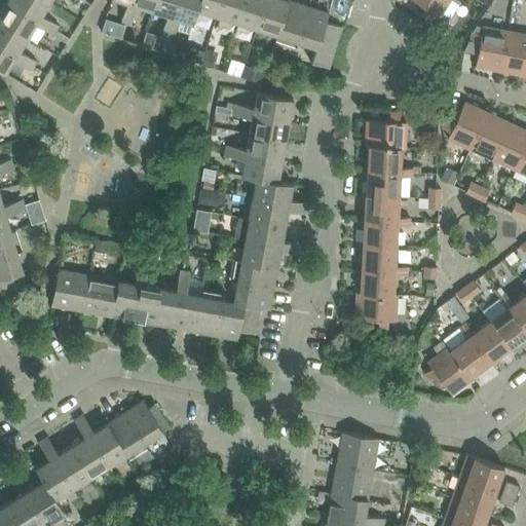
[(6,0),(0,10),(0,20),(27,37),(35,24),(38,20),(6,0)]
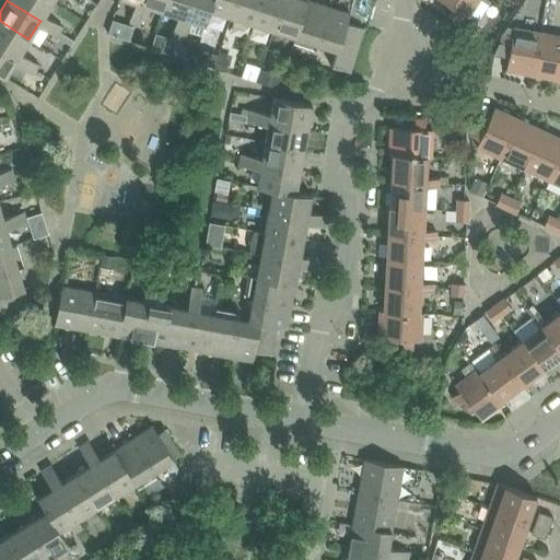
[(49,0),(7,0),(41,21),(44,15),(53,2),(49,0)]
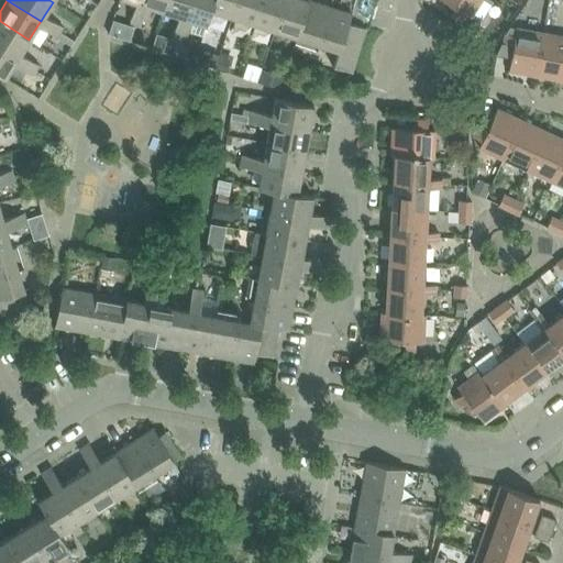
[(166,0),(142,0),(141,4),(146,7),(163,11),(166,0)]
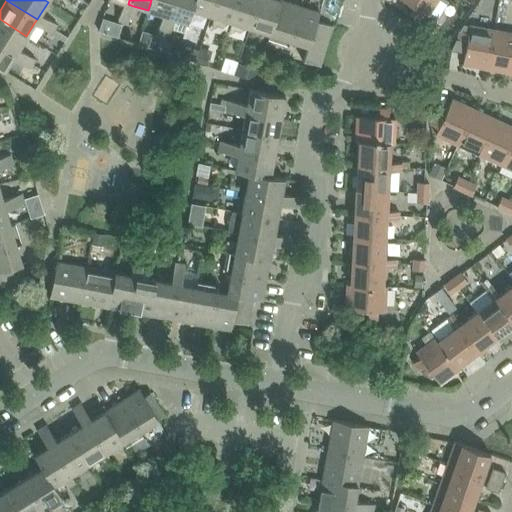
[(162,15),(167,16),(172,0),(151,0),(148,10),(162,15)]
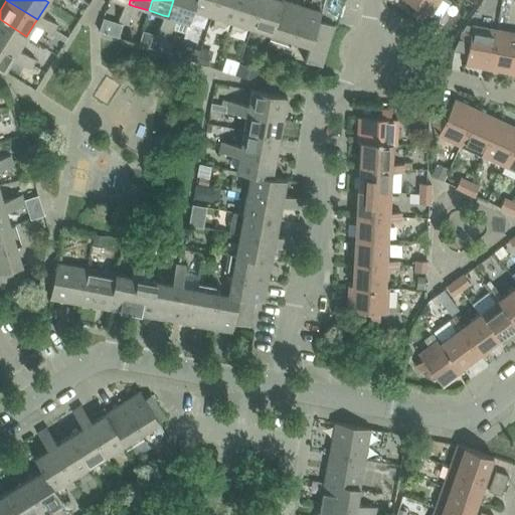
[(188,23),(193,9),(192,9),(194,0),(173,0),(168,16),(173,18),(188,23)]
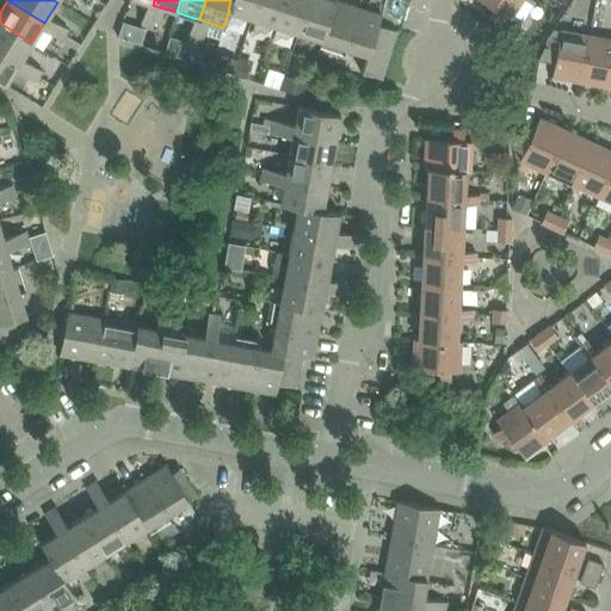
[(229,11),(251,18),(257,0),(230,0),(228,11),(229,11)]
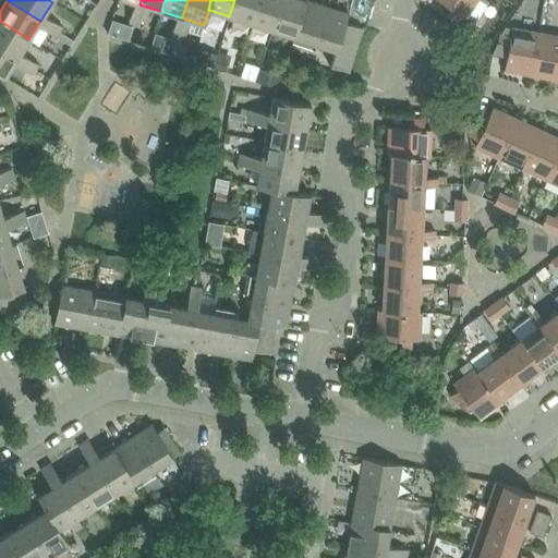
[(234,0),(229,16),(251,23),(257,0),(234,0)]
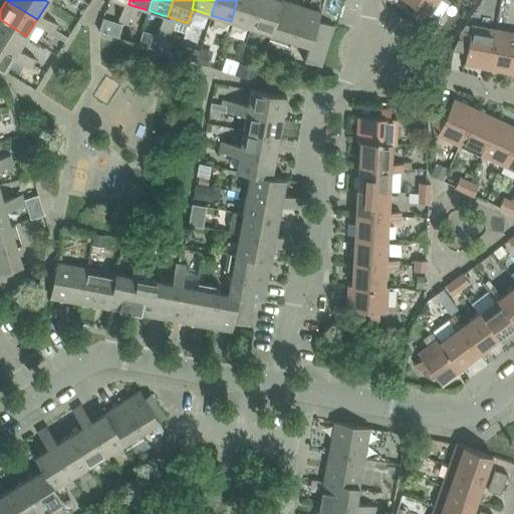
[(237,0),(231,21),(250,28),(259,0),(237,0)]
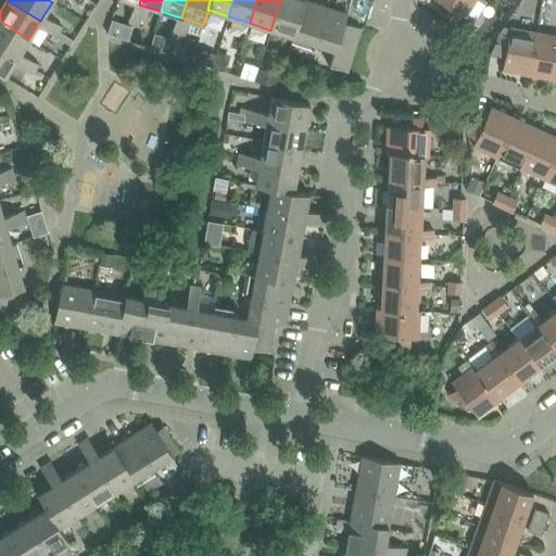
[(280,0),(270,30),(292,37),(303,0),(280,0)]
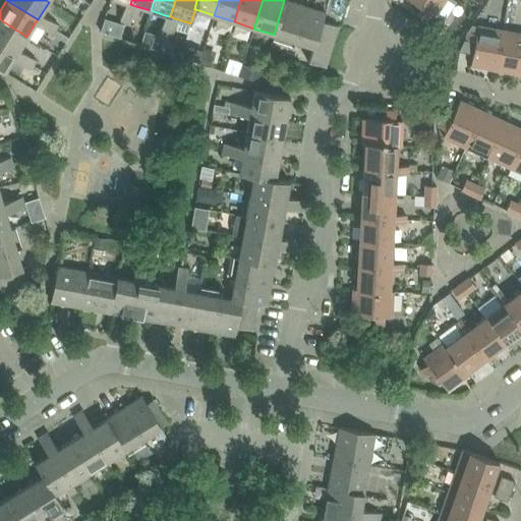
[(285,0),(284,0),(274,35),(294,41),(305,6),(285,0)]
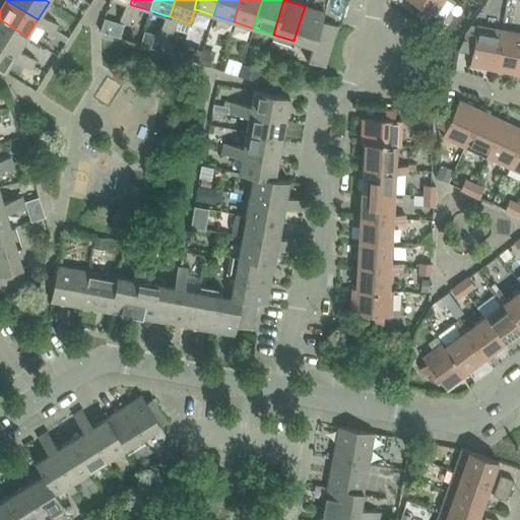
[(408,0),(420,7),(429,12),(435,16),(444,0),(408,0)]
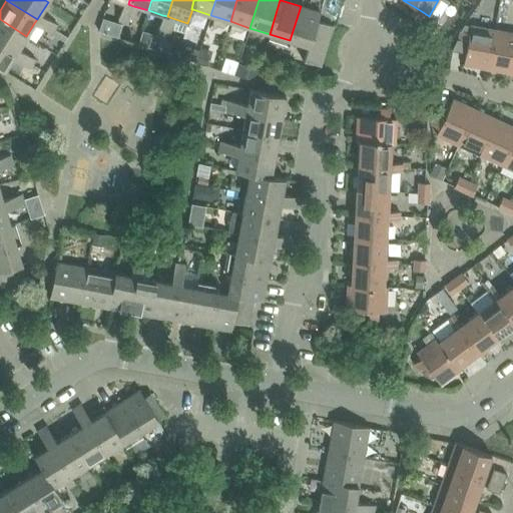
[(123,2),(120,12),(130,15),(133,6),(128,4),(123,2)]
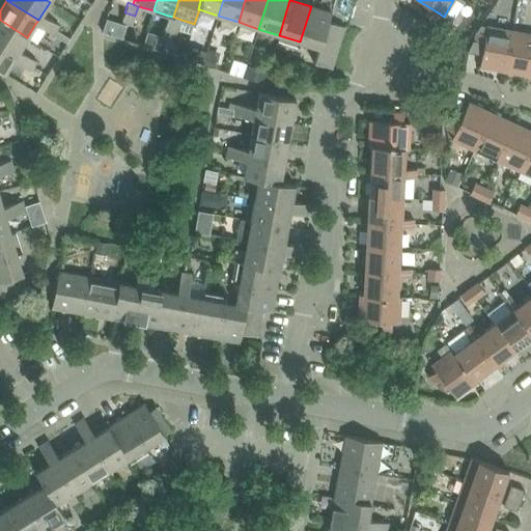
[(332,14),(311,6),(300,42),(317,48),(313,63),(331,68),(344,27),(329,22),(332,14)]
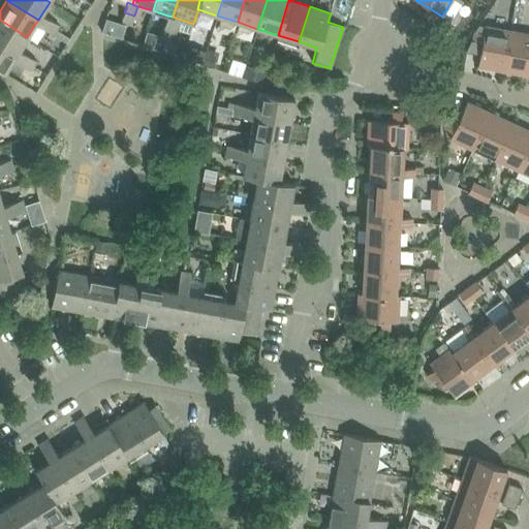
[(436,12),(428,7),(423,16),(431,21),(436,12)]
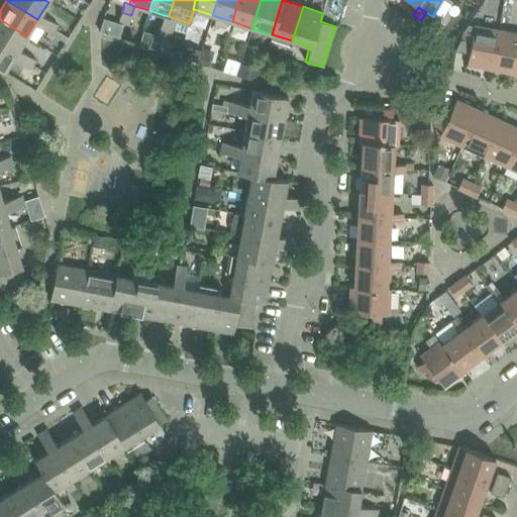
[(121,12),(118,21),(128,25),(131,15),(121,12)]
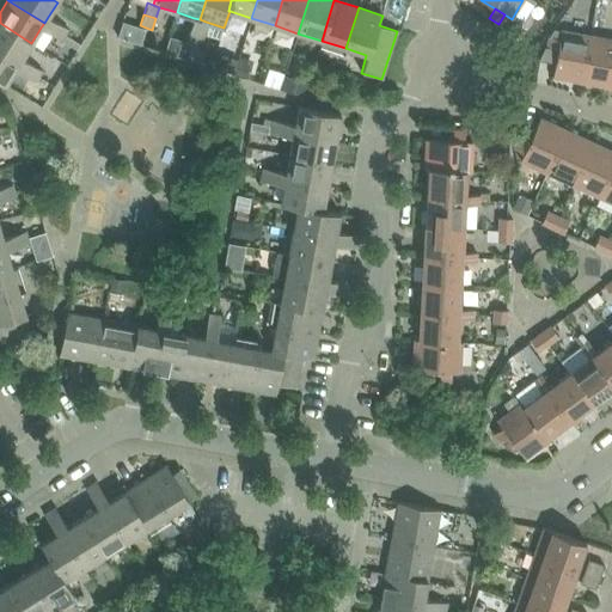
[(41,28),(51,35),(57,24),(48,17),(44,23),(41,28)]
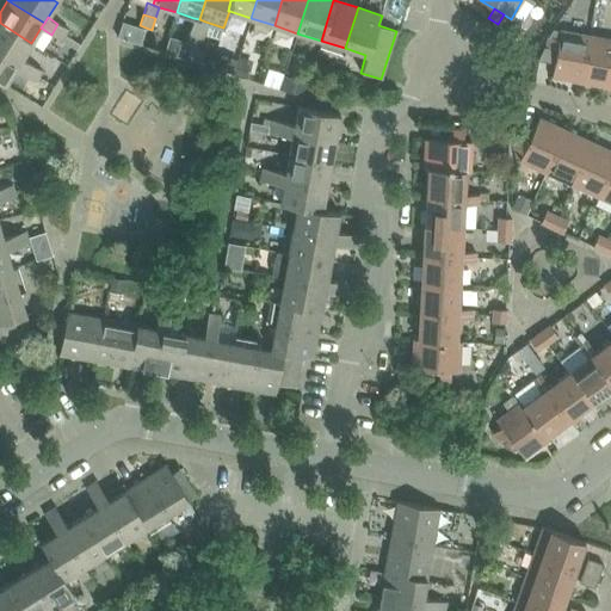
[(190,29),(202,32),(205,22),(199,19),(193,18),(190,29)]
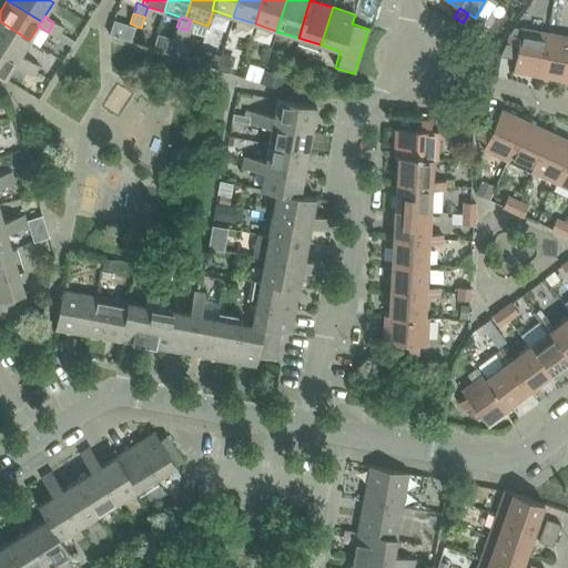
[(0,48),(17,59),(20,54),(29,40),(0,21),(0,48)]
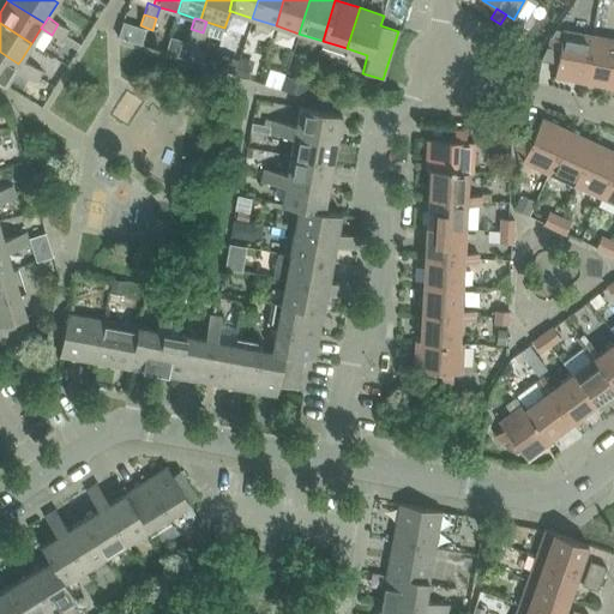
[(58,24),(52,35),(61,41),(68,30),(58,24)]
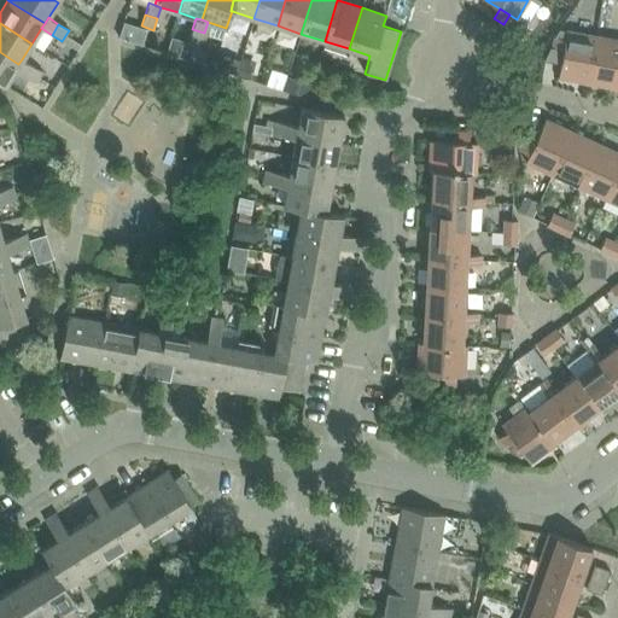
[(204,33),(192,29),(188,41),(200,45),(204,33)]
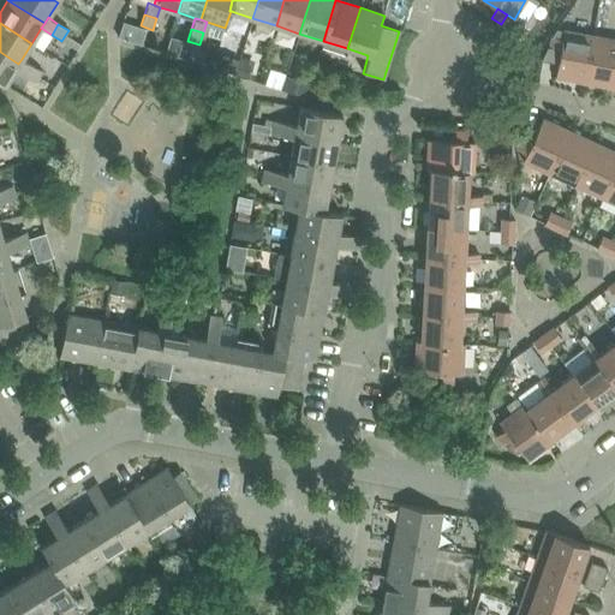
[(555,77),(584,83),(592,36),(563,31),(562,40),(560,51),(555,77)]
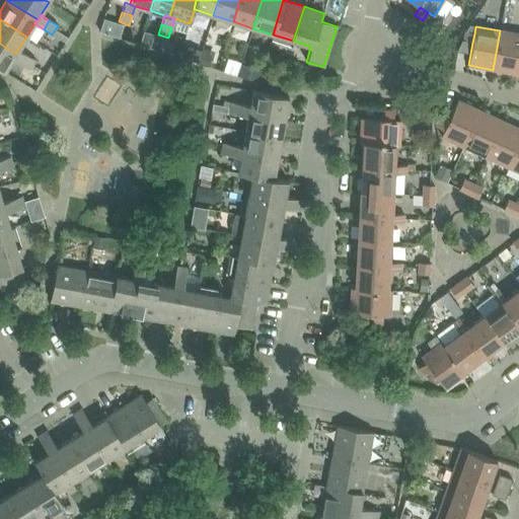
[(493,70),(517,74),(518,62),(518,33),(500,30),(493,70)]
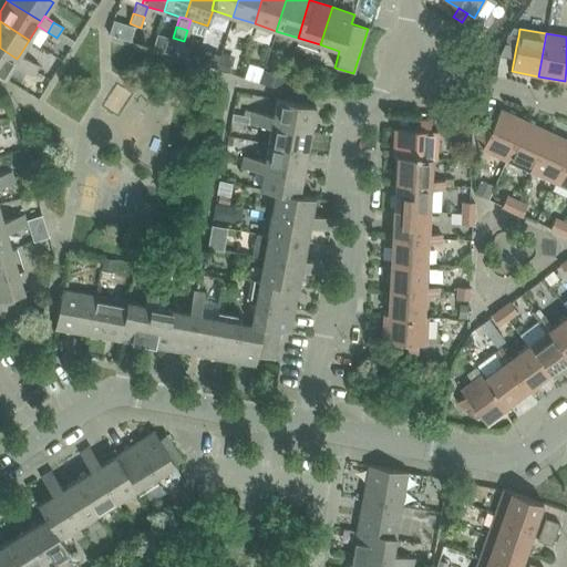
[(506,44),(516,47),(518,37),(508,34),(506,44)]
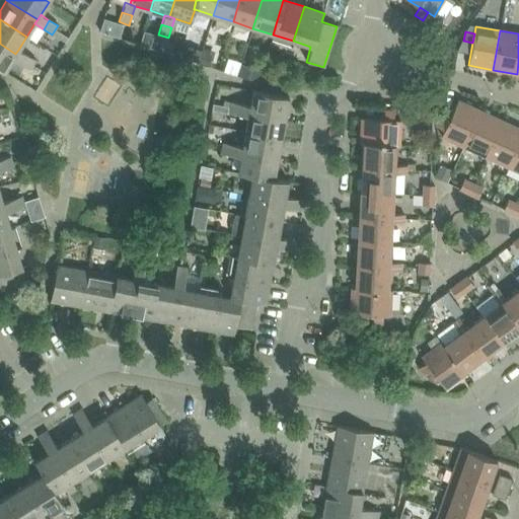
[(159,50),(162,41),(154,39),(151,48),(159,50)]
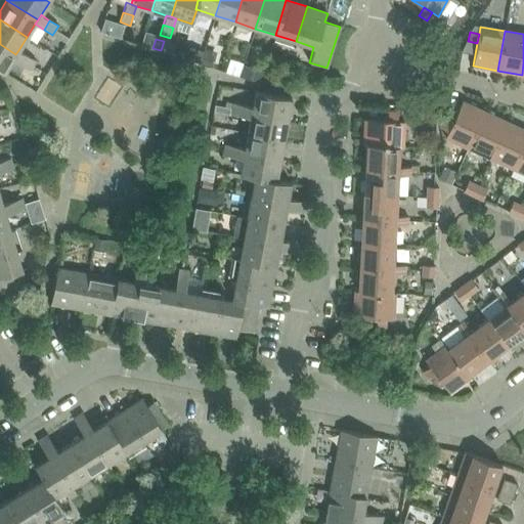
[(174,43),(164,40),(164,41),(161,50),(161,51),(171,54),(174,43)]
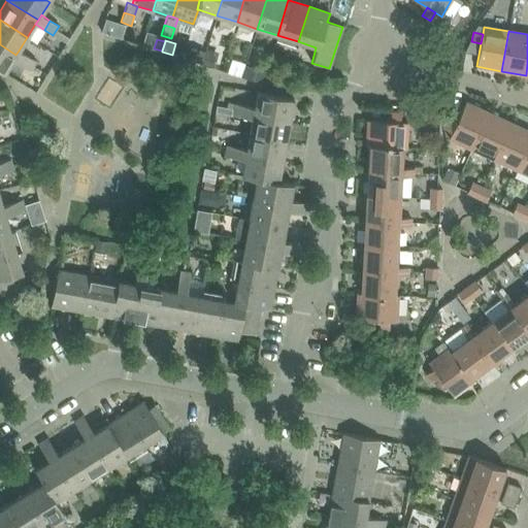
[(15,55),(0,44),(0,70),(4,73),(13,60),(15,55)]
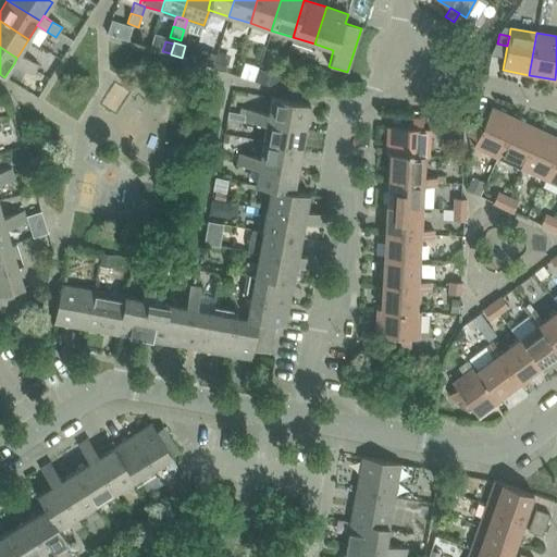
[(20,53),(16,58),(14,63),(23,69),(29,59),(20,53)]
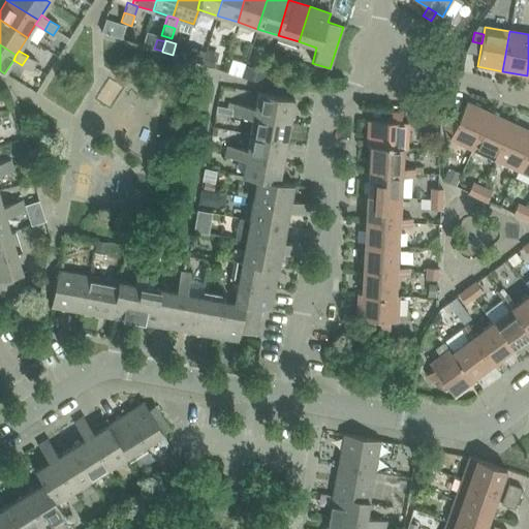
[(28,56),(22,65),(30,71),(36,62),(28,56)]
